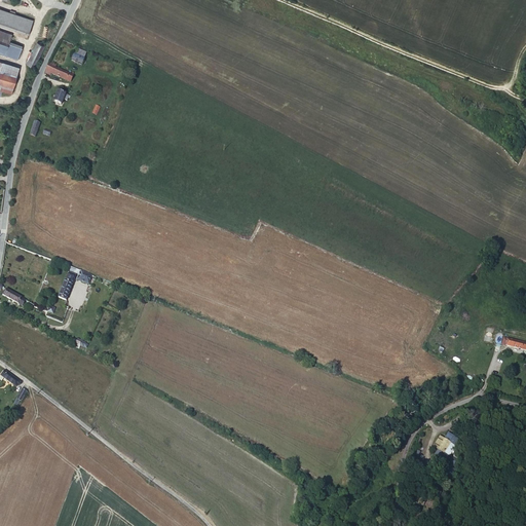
[(35,20),(16,13),(12,11),(0,6),(0,23),(30,34),(35,20)]
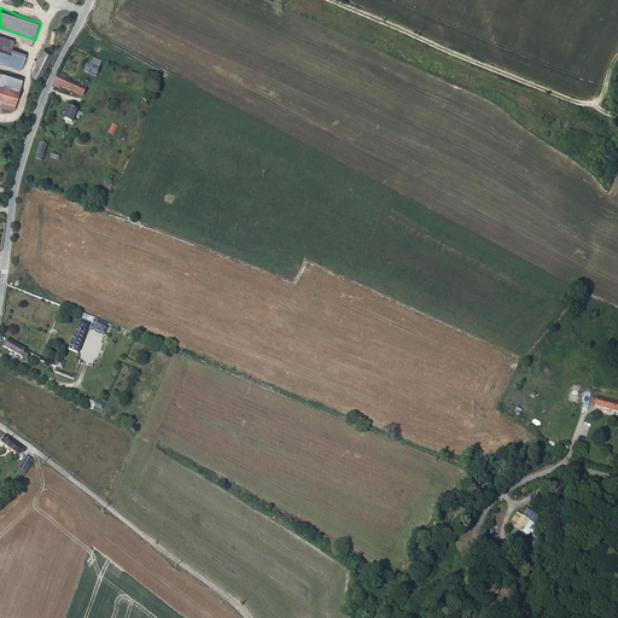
[(46,45),(51,47),(56,34),(51,31),(46,45)]
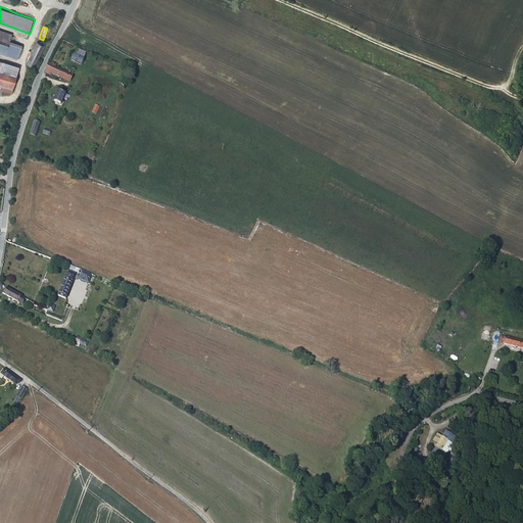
[(0,37),(2,39),(10,41),(13,34),(0,29),(0,37)]
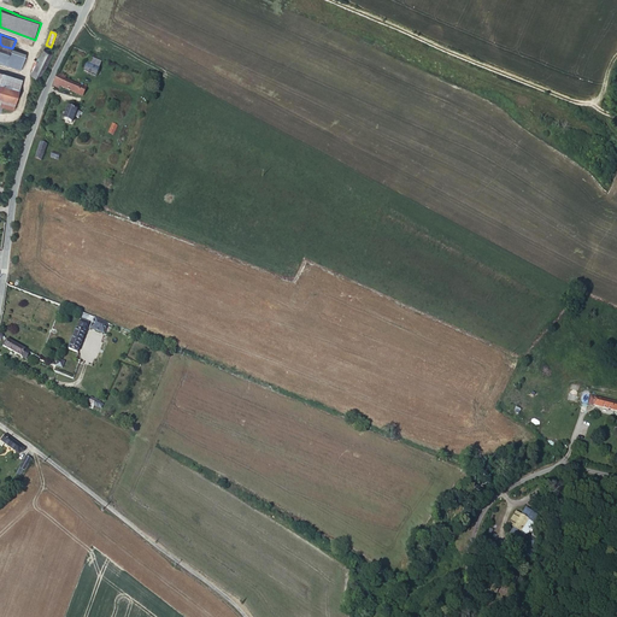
[(3,46),(0,43),(0,62),(22,69),(28,54),(12,48),(3,46)]
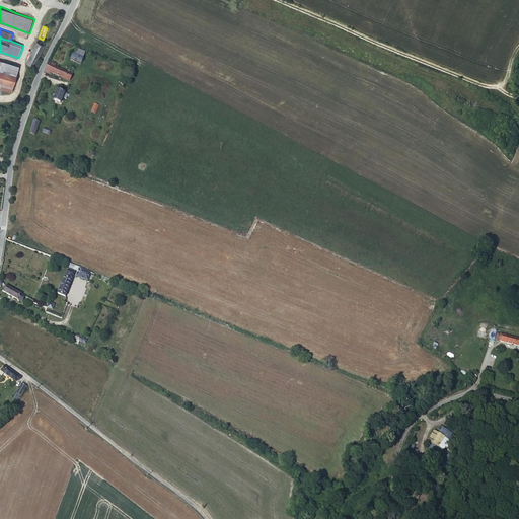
[(36,43),(25,63),(33,66),(44,46),(36,43)]
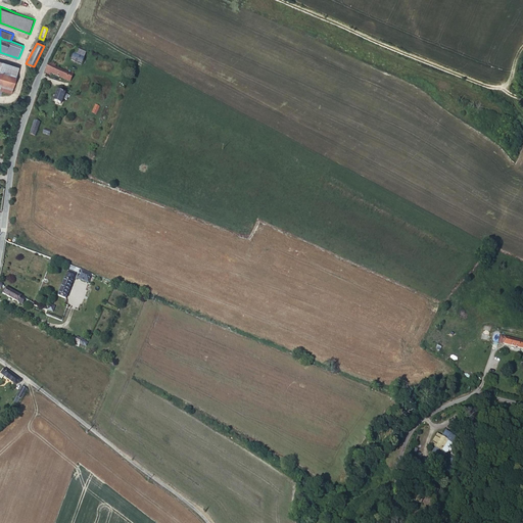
[(86,54),(76,50),(74,55),(83,59),(86,54)]
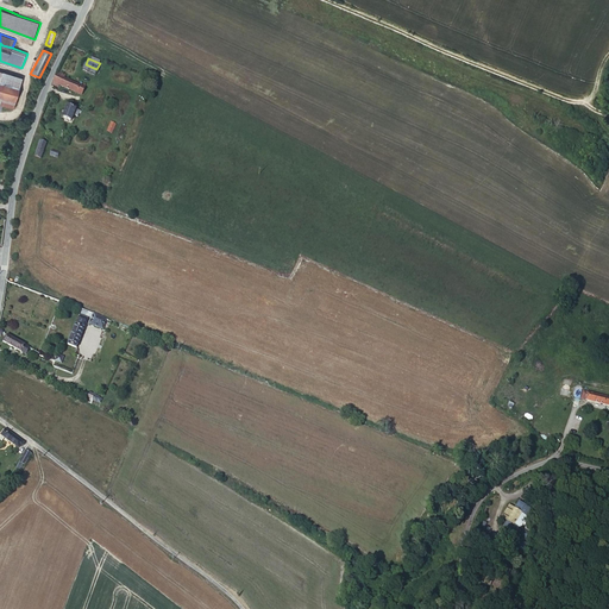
[(96,69),(86,64),(83,70),(94,75),(96,69)]
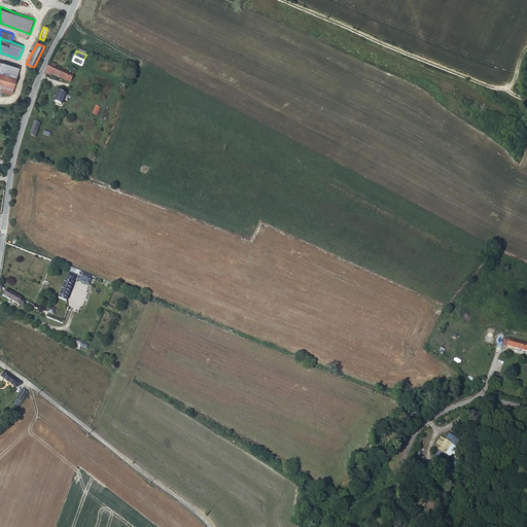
[(14,66),(0,61),(0,89),(5,91),(14,66)]
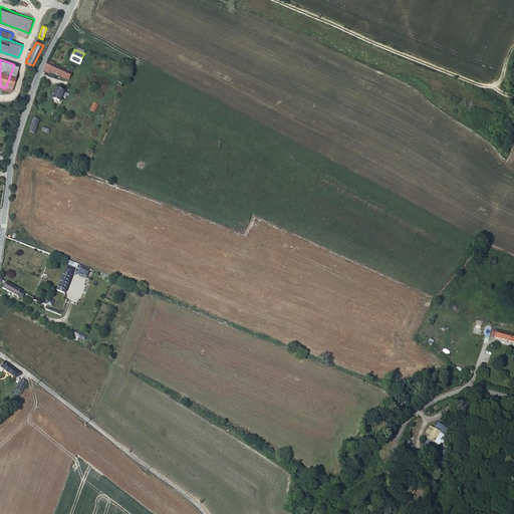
[(49,65),(47,64),(44,70),(45,71),(44,73),(49,75),(50,73),(69,80),(71,74),(52,67),(53,65),(50,63),(49,65)]
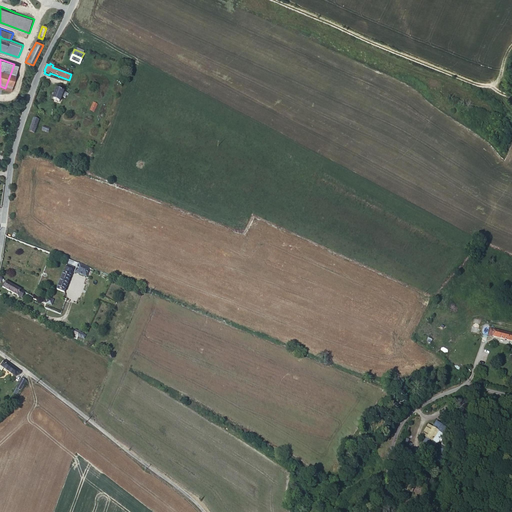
[(67,94),(57,90),(52,99),(59,103),(62,98),(65,99),(67,94)]
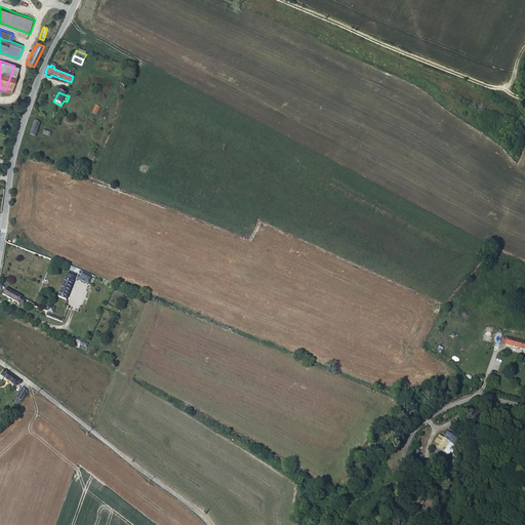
[(40,123),(35,122),(31,135),(36,137),(40,123)]
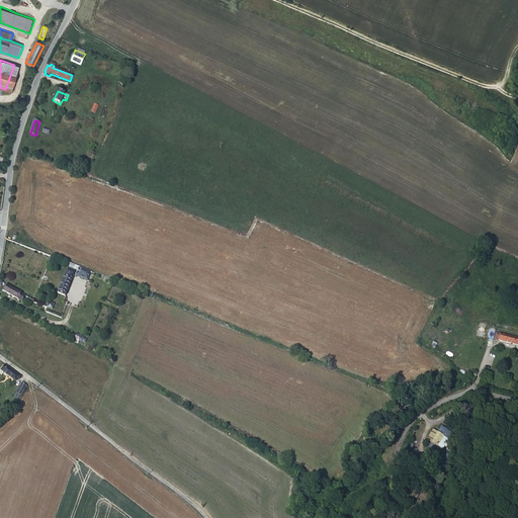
[(80,267),(78,270),(76,276),(87,281),(91,272),(80,267)]
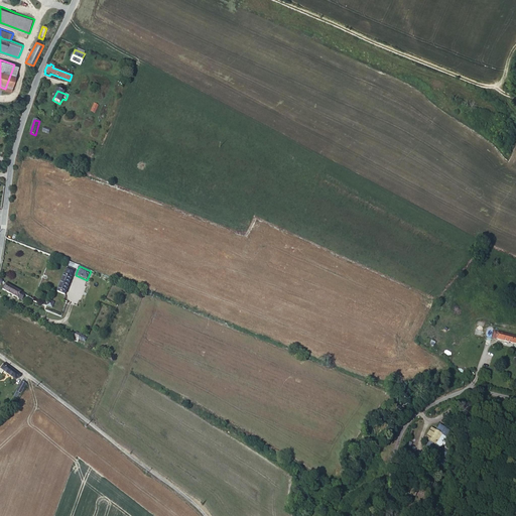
[(74,271),(67,267),(56,291),(63,295),(74,271)]
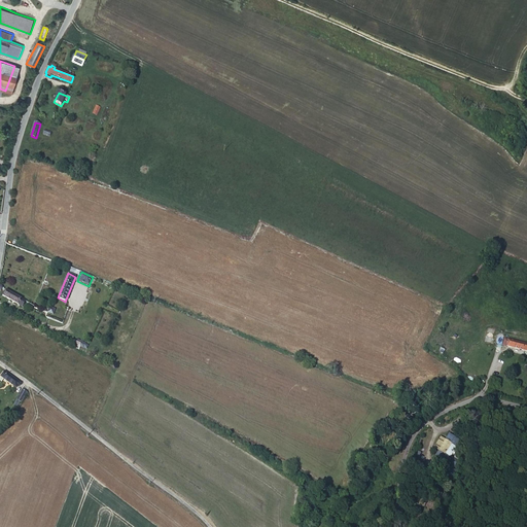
[(23,307),(26,302),(5,291),(2,296),(23,307)]
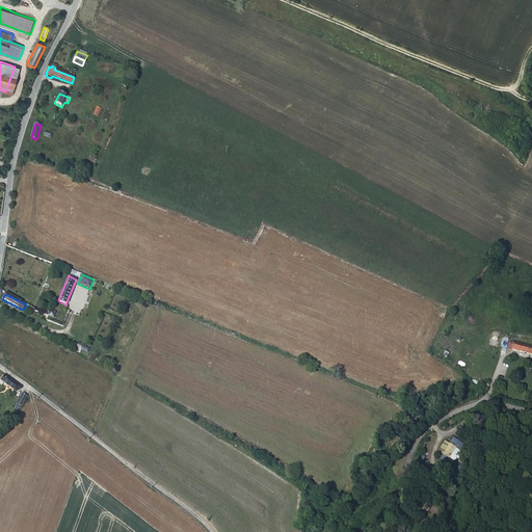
[(509,348),(531,354),(531,347),(510,342),(509,348)]
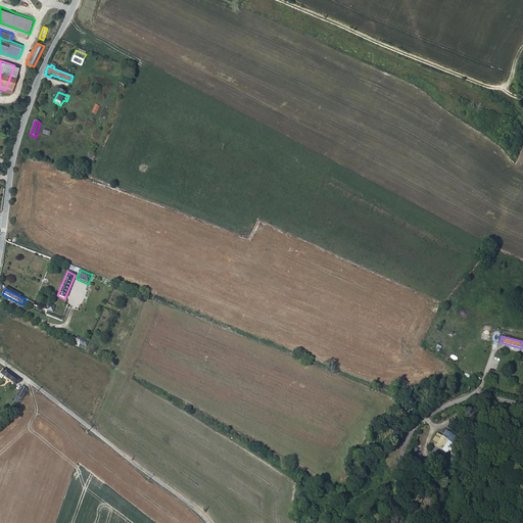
[(77,338),(74,344),(78,347),(80,343),(86,346),(87,343),(77,338)]
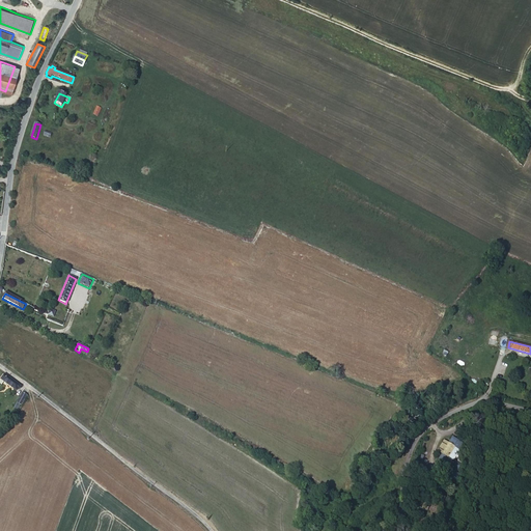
[(8,378),(4,375),(0,380),(17,391),(20,387),(8,378)]
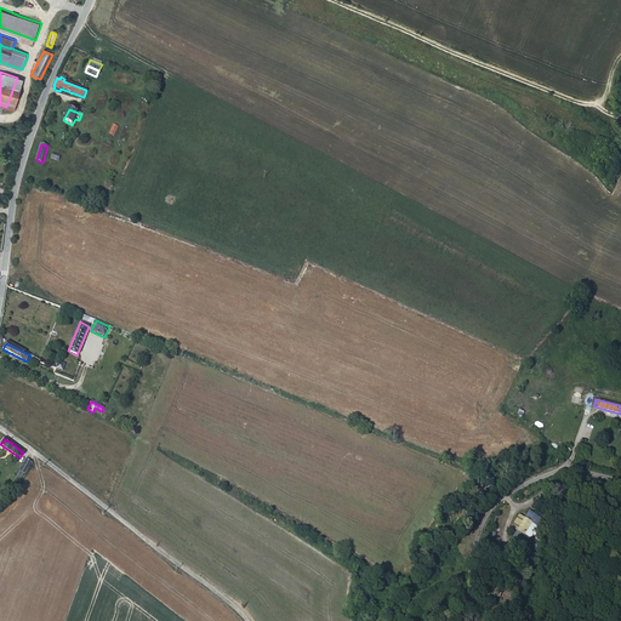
[(30,463),(27,461),(18,472),(20,473),(18,474),(21,476),(22,474),(23,476),(29,465),(30,463)]
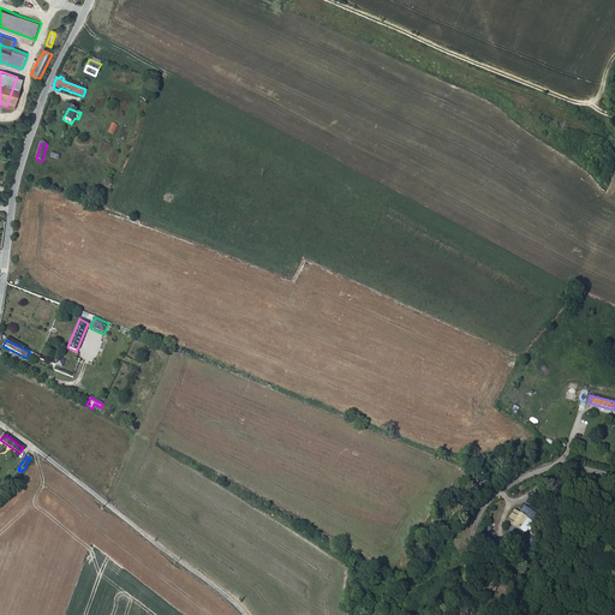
[(533,513),(521,507),(518,514),(511,526),(506,535),(519,542),(530,521),(533,513)]
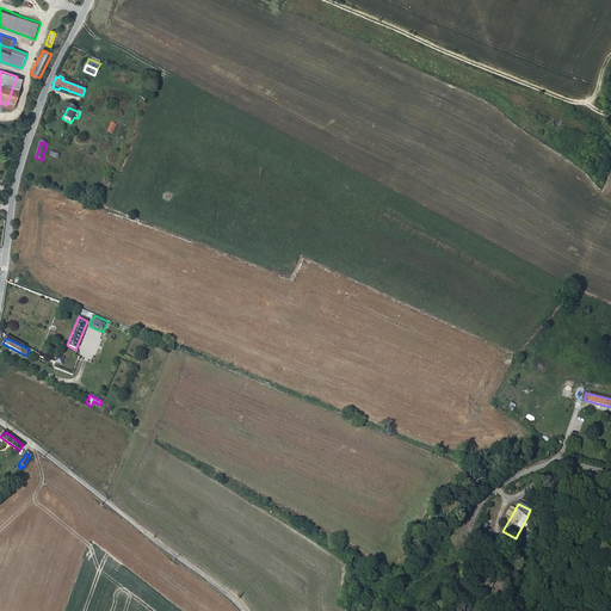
[(503,520),(507,523),(514,511),(510,507),(503,520)]
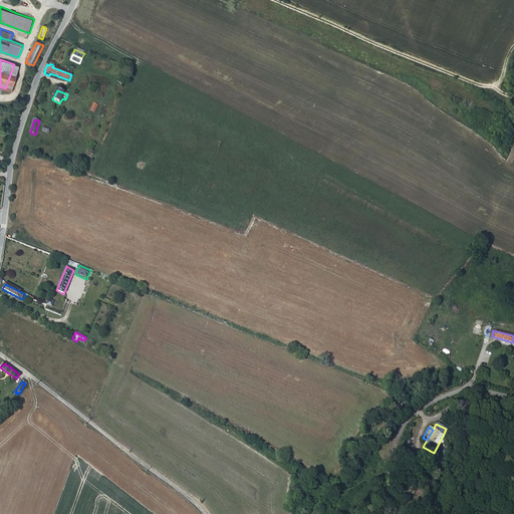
[(419,460),(407,457),(405,462),(417,466),(419,460)]
